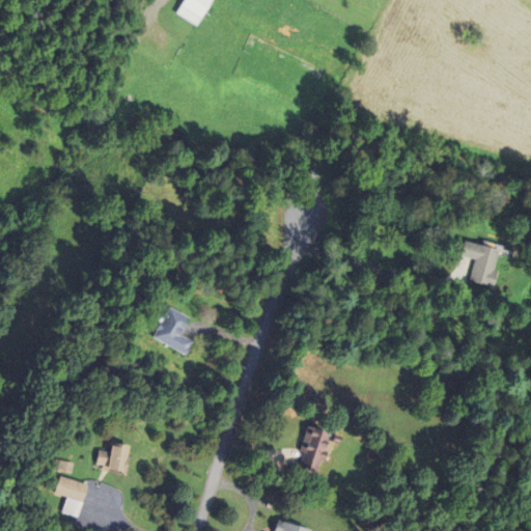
[(182,0),(174,14),(195,26),(211,0),(182,0)]
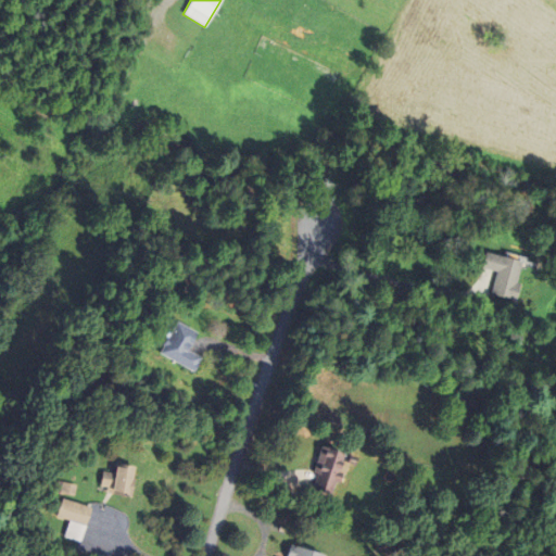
[(492,294),(516,301),(526,262),(487,252),(483,268),(497,272),(492,294)]
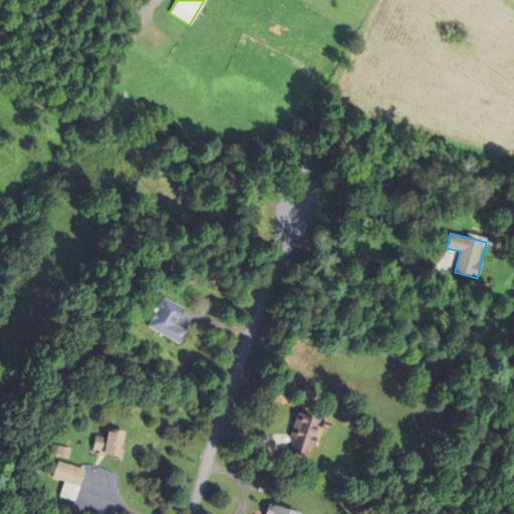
[(148,327),(180,345),(187,331),(176,324),(185,309),(164,298),(148,327)]
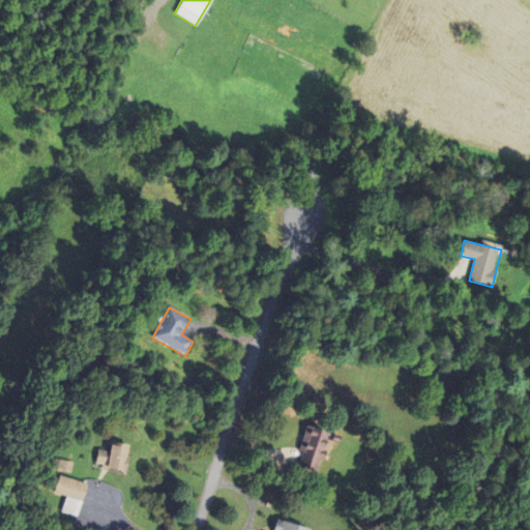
[(295,468),(320,474),(331,434),(307,427),(295,468)]
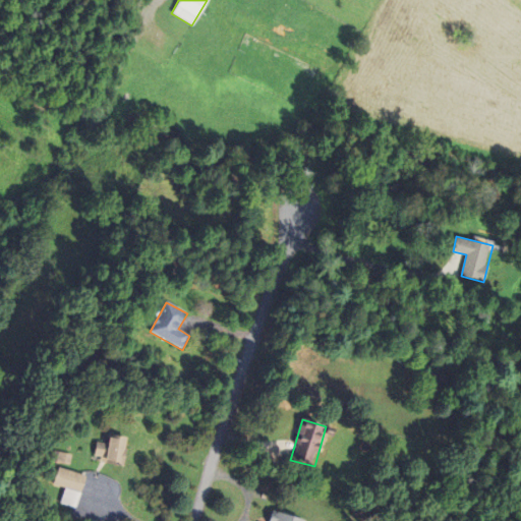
[(99,444),(97,460),(125,464),(128,439),(111,437),(110,445),(99,444)]
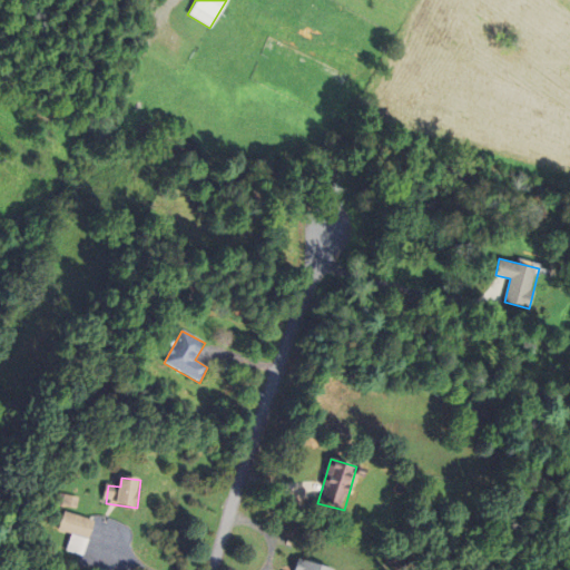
[(67,552),(84,558),(96,522),(65,512),(59,531),(72,534),(67,552)]
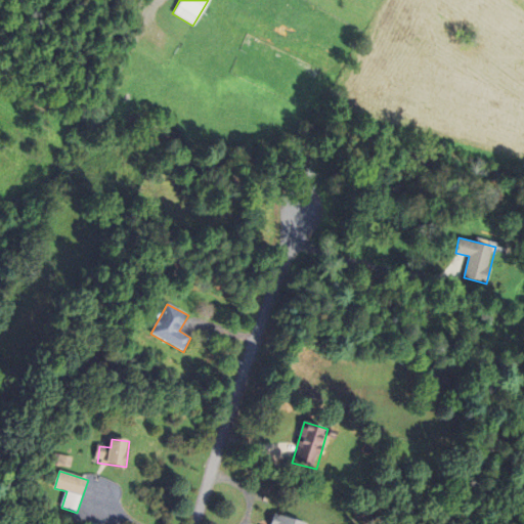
[(305,523),(274,515),(271,523),(305,523)]
